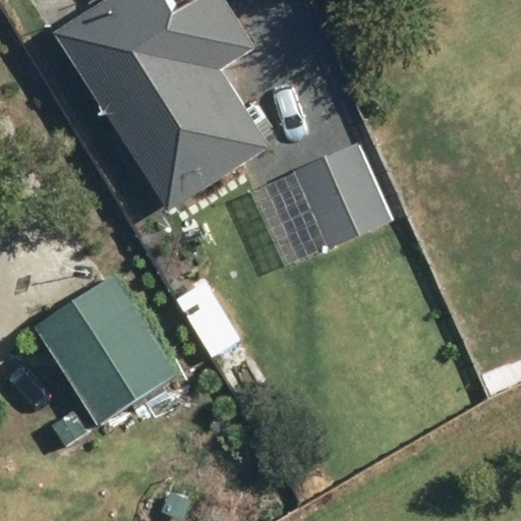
[(99,0),(52,29),(169,212),(271,149),(223,67),(257,47),(227,0),(190,0),(175,9),(169,0),(99,0)]
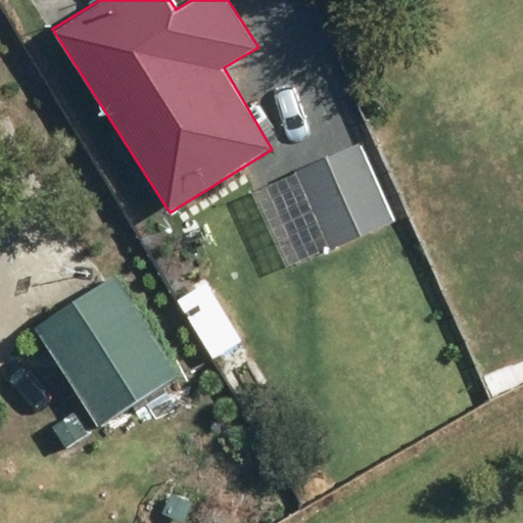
[(297,171),(331,246),(393,221),(361,143),(297,171)]
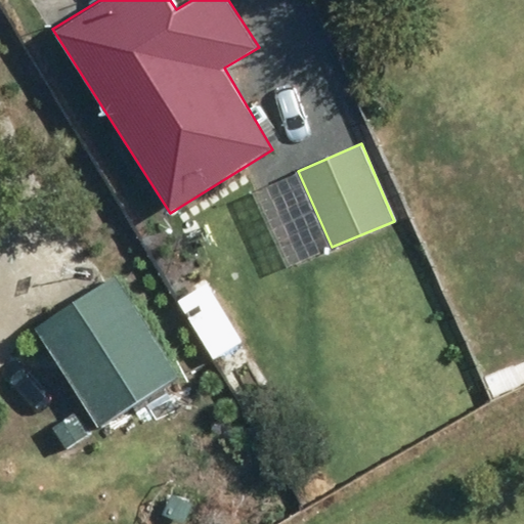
[(36,329),(100,425),(179,374),(118,275),(36,329)]
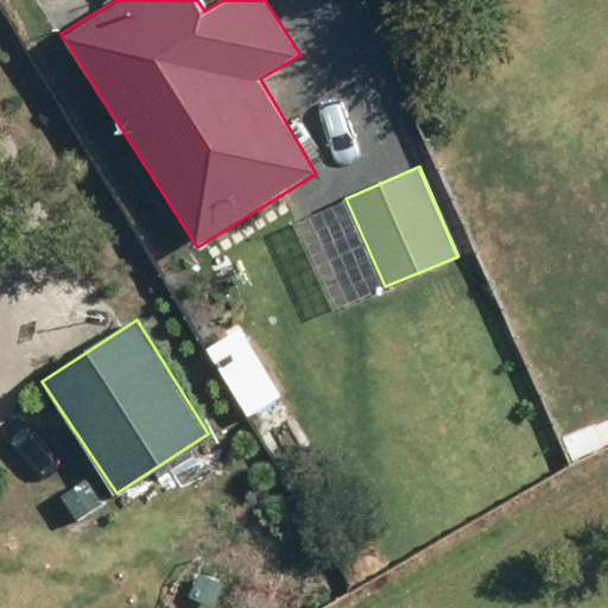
[(211,361),(236,400),(268,381),(244,341),(211,361)]
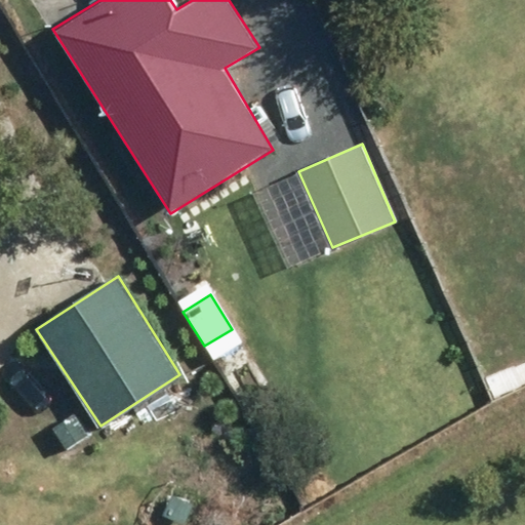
[(66,448),(87,433),(74,413),(53,428),(66,448)]
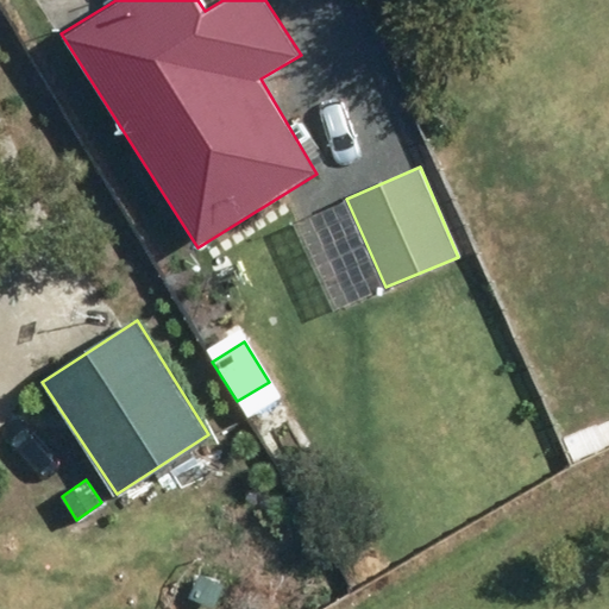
[(112,608),(145,608),(133,592),(112,608)]
